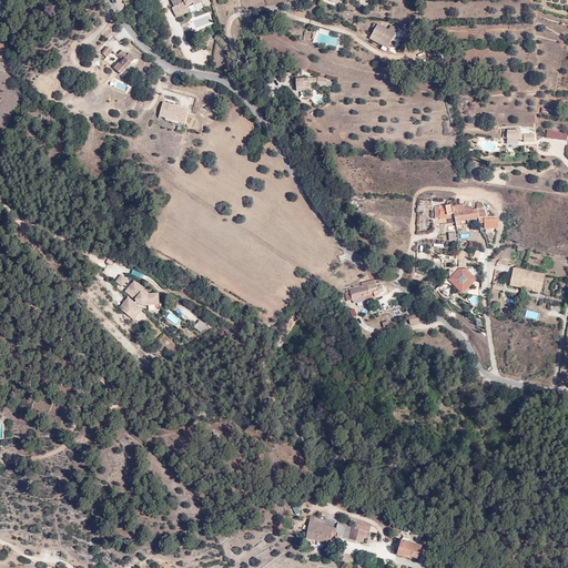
[(127,8),(122,0),(120,0),(115,2),(120,11),(127,8)]
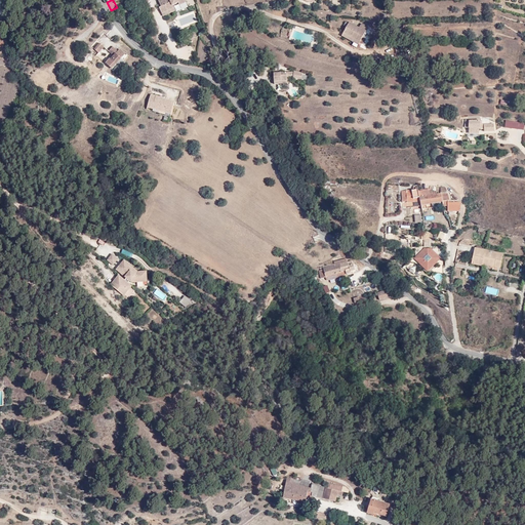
[(170,5),(176,2),(178,5),(185,2),(183,0),(155,0),(159,6),(157,7),(160,13),(172,7),(170,5)]
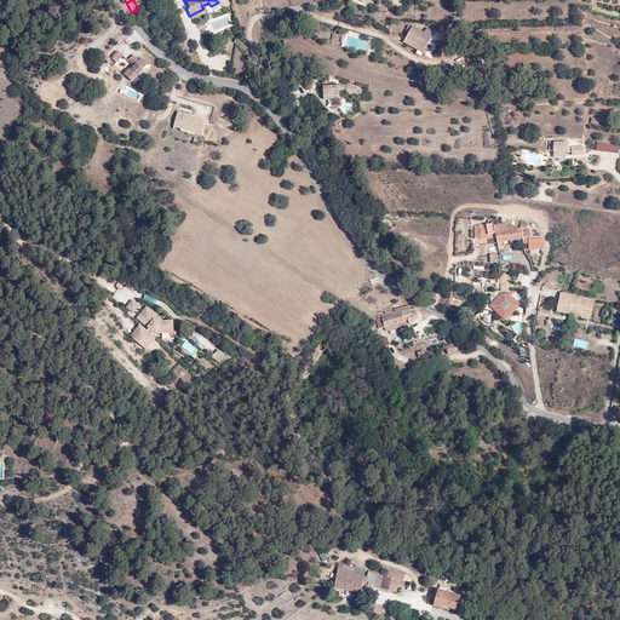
[(204,9),(189,16),(190,19),(205,12),(204,9)]
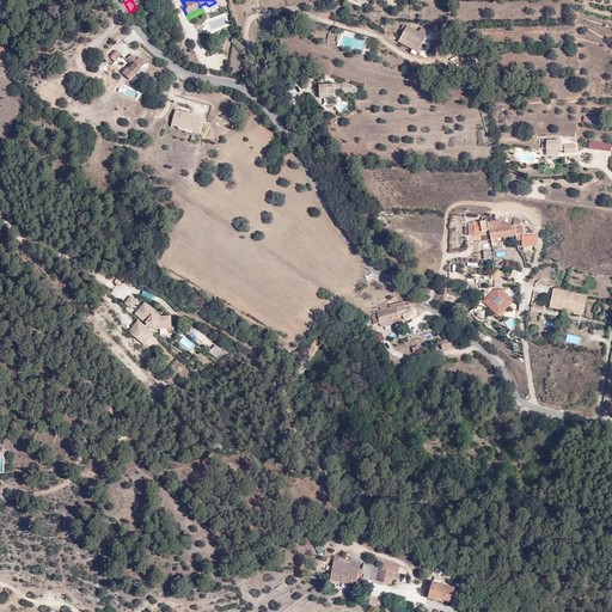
[(402,40),(421,50),(430,32),(423,29),(421,32),(409,26),(402,40)]
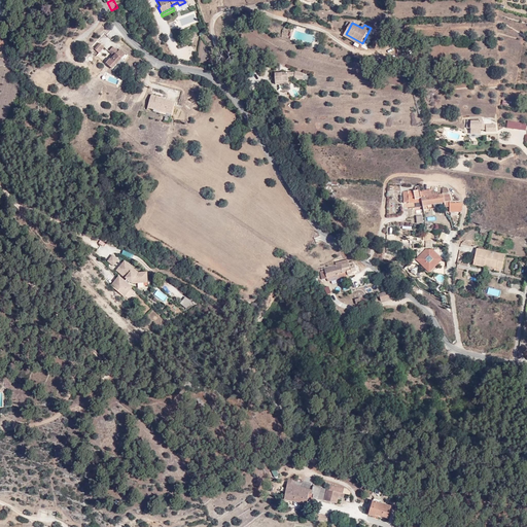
[(362,43),(346,34),(344,37),(360,46),(362,43)]
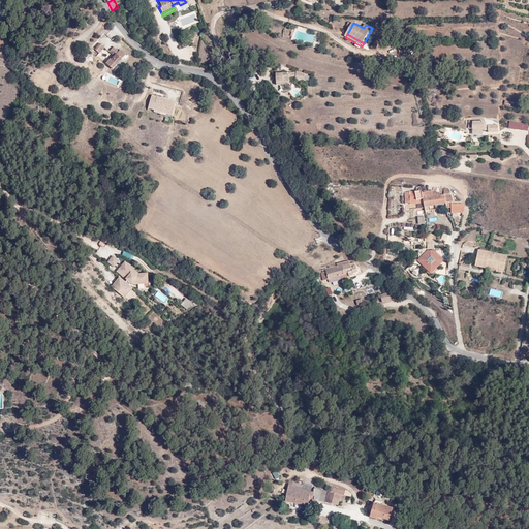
[(198,47),(197,44),(200,42),(198,38),(190,42),(192,47),(194,45),(195,48),(198,47)]
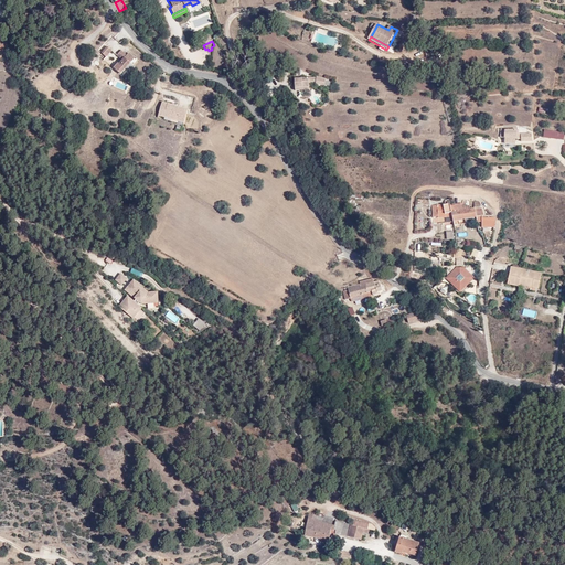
[(110,53),(105,48),(99,55),(104,60),(110,53)]
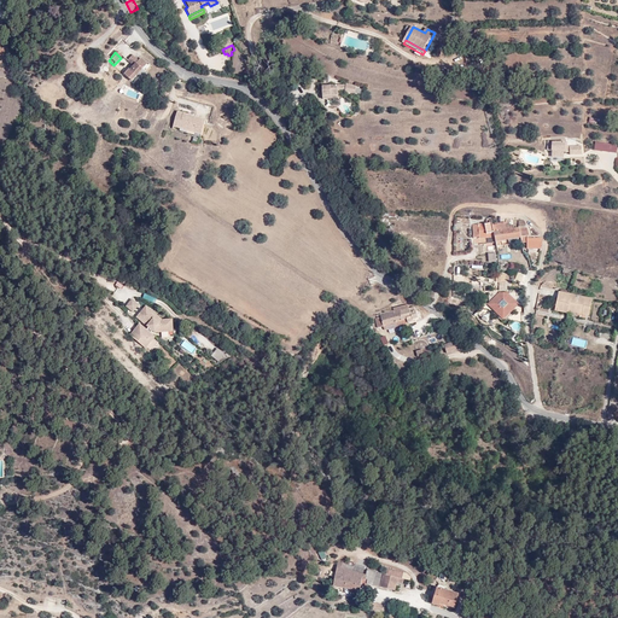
[(133,68),(129,71),(136,77),(146,64),(139,59),(138,62),(130,57),(127,63),(133,68)]
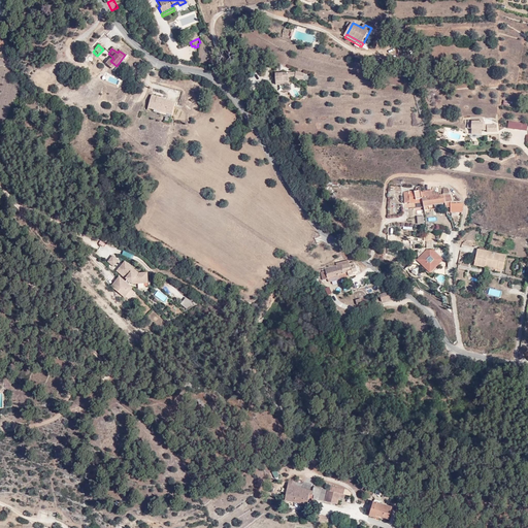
[(288,75),(279,75),(279,84),(288,84),(288,81),(294,80),(294,81),(302,84),(303,77),(295,74),(295,75),(288,75)]
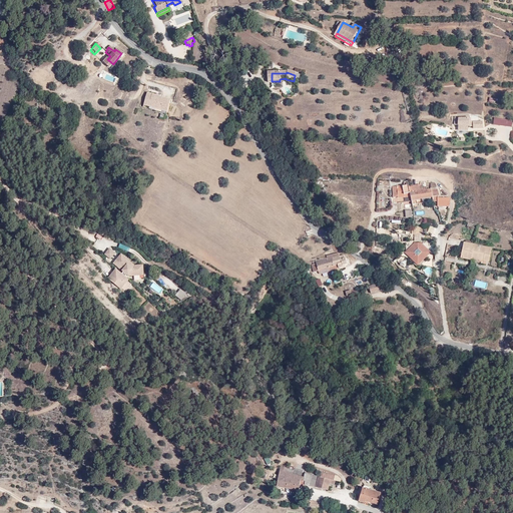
[(148,95),(144,106),(150,108),(150,106),(163,111),(163,110),(168,111),(171,102),(160,98),(159,101),(156,100),(156,97),(148,95)]
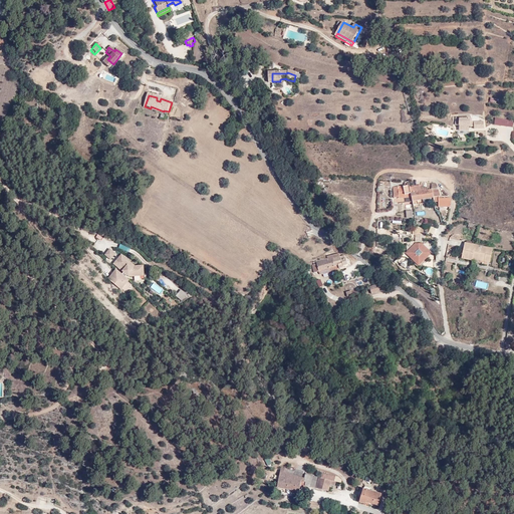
[(471,119),(456,118),(456,125),(463,125),(471,125),(470,127),(475,127),(475,130),(485,130),(486,123),(473,122),(471,121),(471,119)]
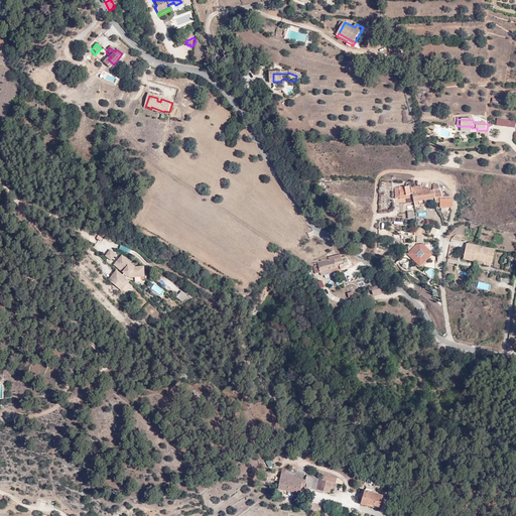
[(503,121),(503,127),(515,129),(515,122),(503,121)]
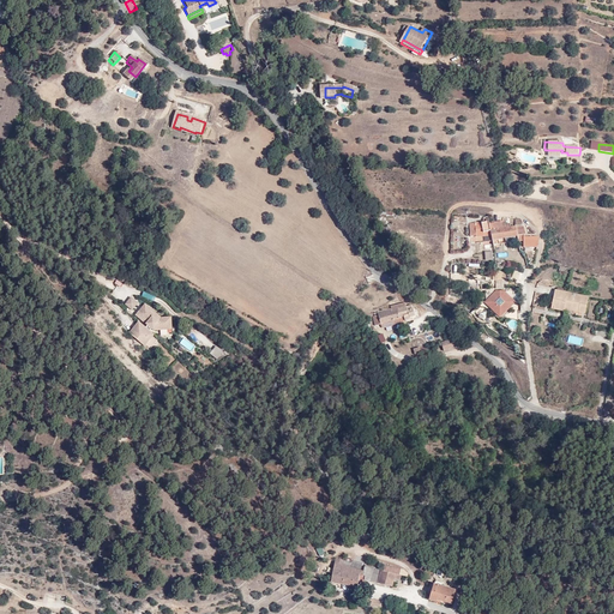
[(525,236),(524,227),(516,227),(511,227),(510,224),(504,224),(504,229),(491,232),(489,223),(489,222),(469,223),(471,234),(475,234),(475,236),(492,236),(492,240),(499,240),(501,240),(510,239),(517,236),(518,241),(523,241),(537,241),(537,236),(525,236)]
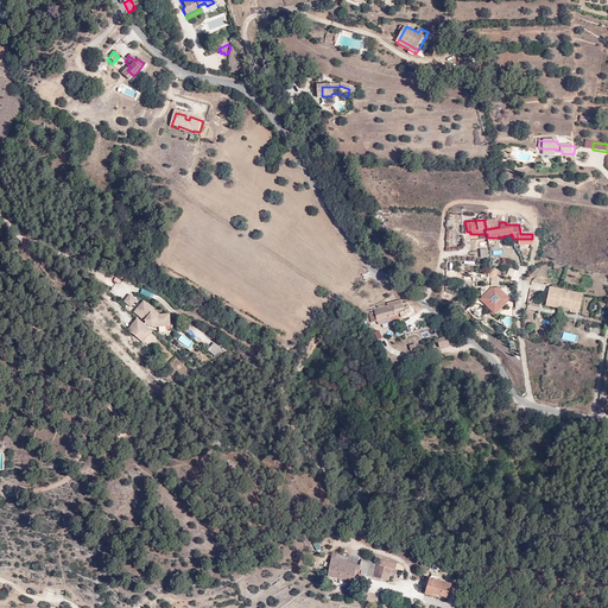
[(572,305),(571,310),(578,311),(582,293),(549,286),(545,305),(557,308),(557,306),(558,303),(572,305)]
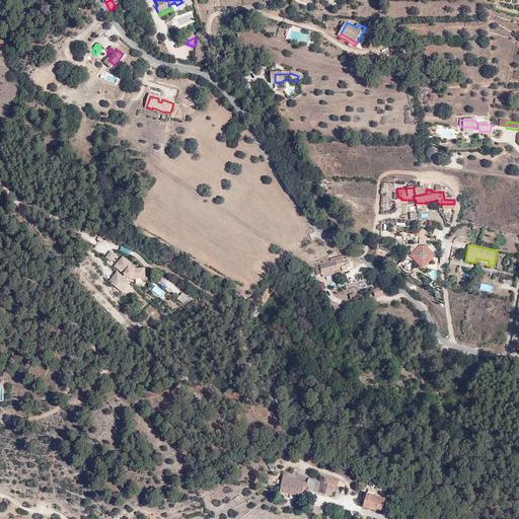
[(427,254),(420,245),(414,245),(404,252),(415,265),(427,254)]
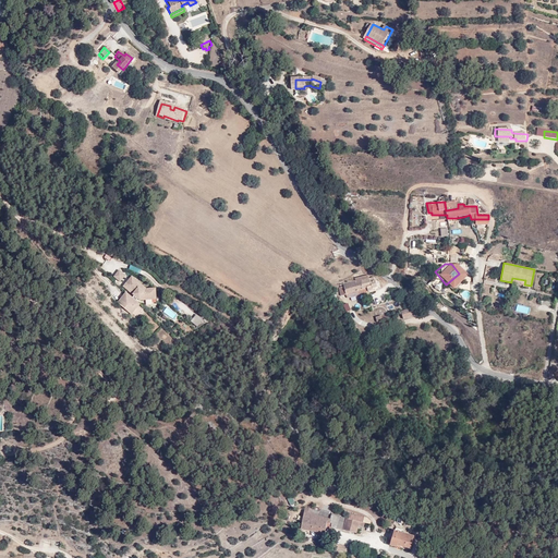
[(140,274),(142,269),(131,265),(129,270),(140,274)]
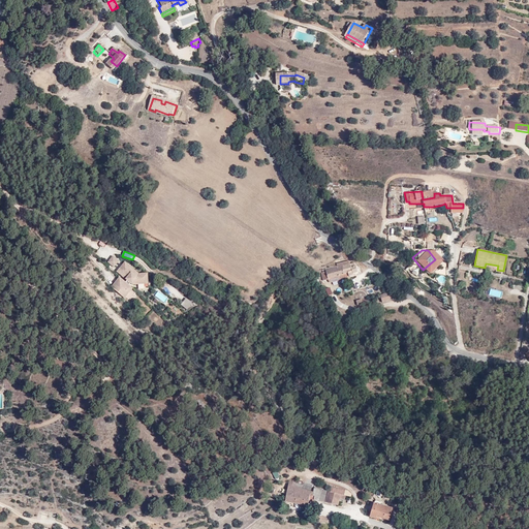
[(110,263),(116,270),(121,262),(115,257),(110,263)]
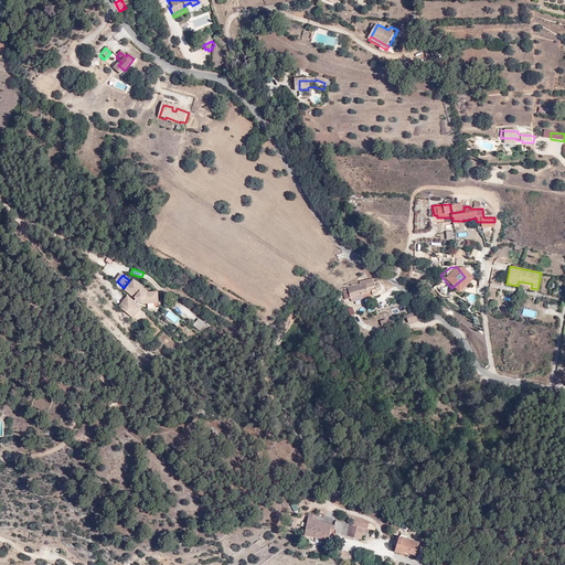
[(374,286),(373,284),(359,288),(362,299),(376,296),(375,292),(381,291),(379,285),(374,286)]
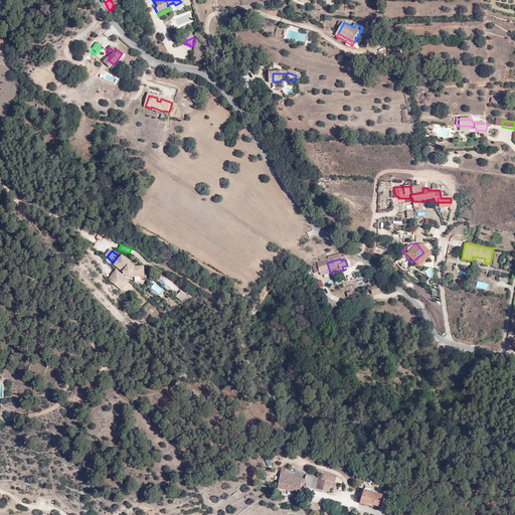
[(126,275),(129,278),(146,278),(145,270),(137,270),(135,272),(130,267),(133,265),(129,261),(126,264),(121,260),(118,263),(126,270),(123,273),(126,275)]
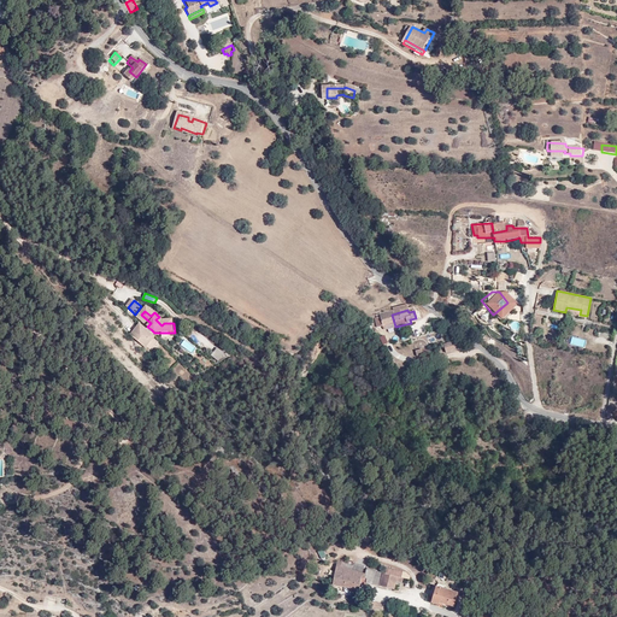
[(141,315),(139,318),(147,327),(151,323),(141,315)]
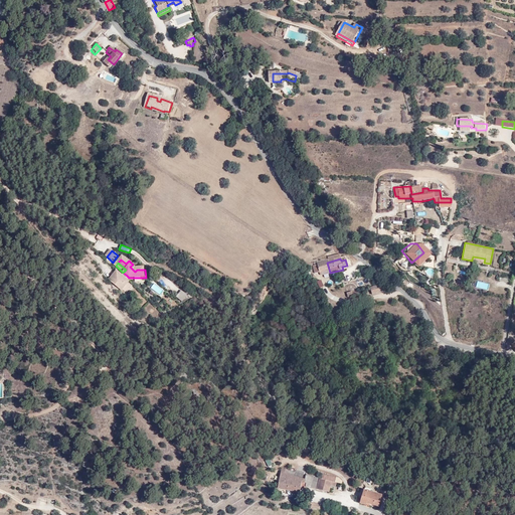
[(318,273),(319,276),(330,273),(327,263),(316,266),(312,267),(314,274),(318,273)]
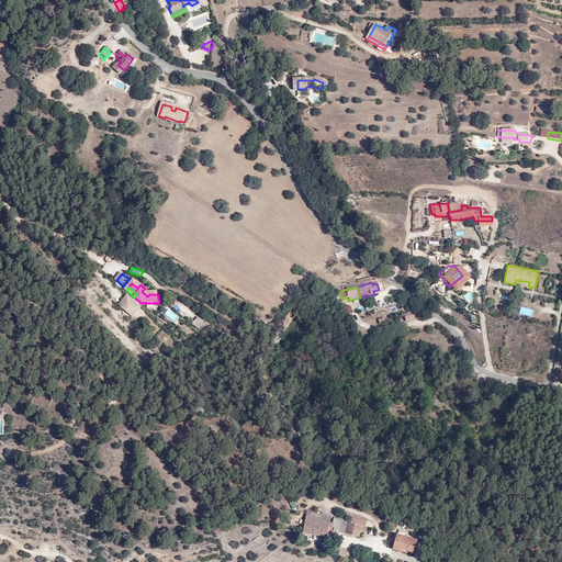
[(141,306),(139,305),(135,302),(128,296),(125,300),(130,303),(127,306),(123,302),(120,306),(134,318),(139,312),(137,310),(141,306)]
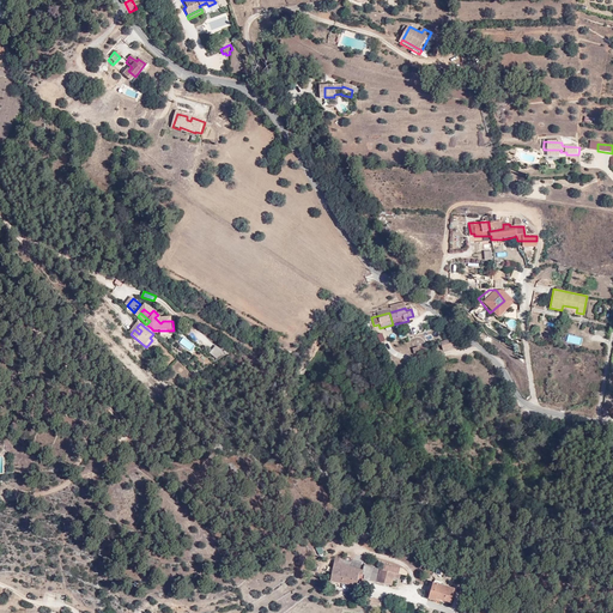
[(607,335),(608,328),(594,326),(594,333),(607,335)]
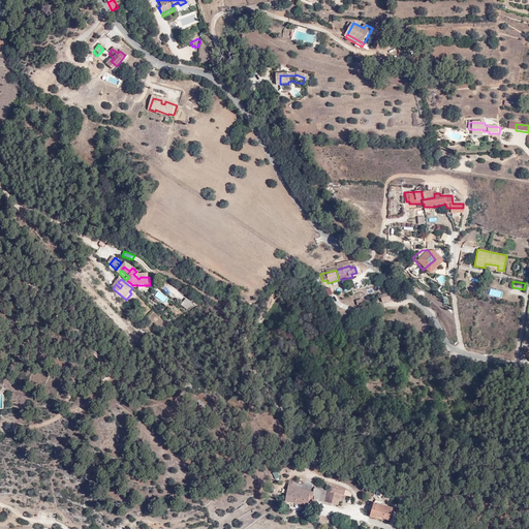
[(389,294),(380,296),(381,303),(390,301),(389,294)]
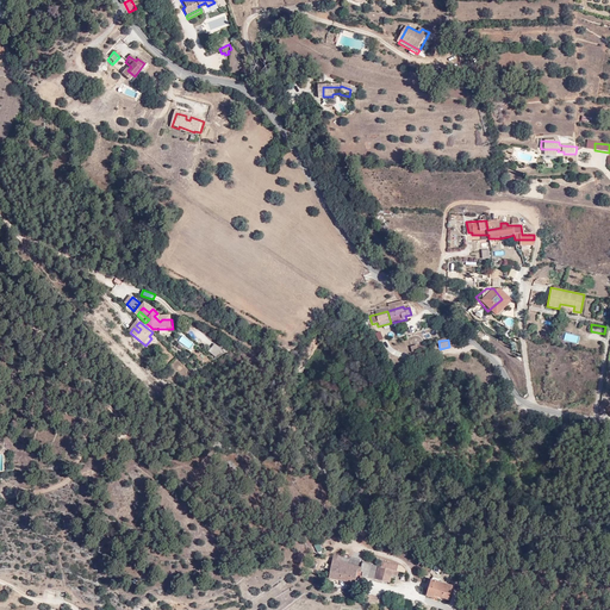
[(209,350),(216,358),(223,350),(216,343),(209,350)]
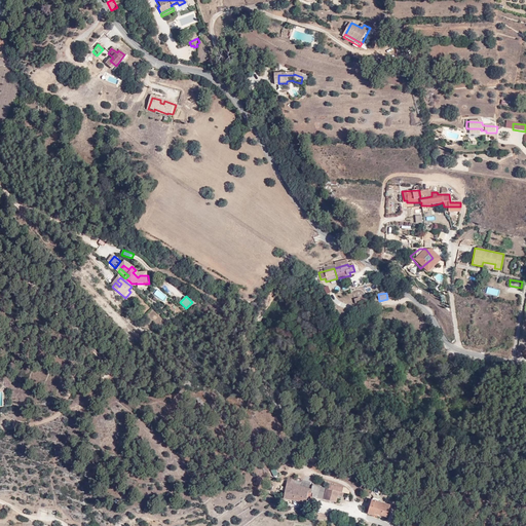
[(296,481),(288,479),(283,499),(309,505),(310,499),(311,491),(310,490),(310,486),(301,483),(301,486),(295,484),(296,481)]
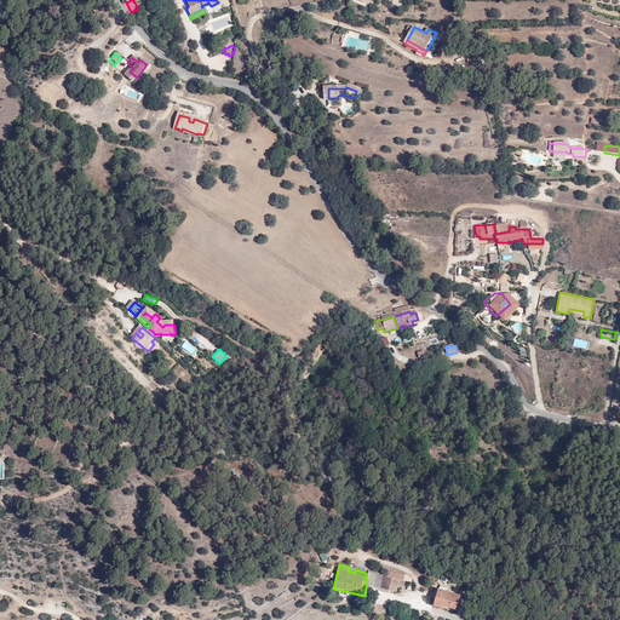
[(367,579),(366,589),(374,590),(377,575),(368,573),(367,579)]
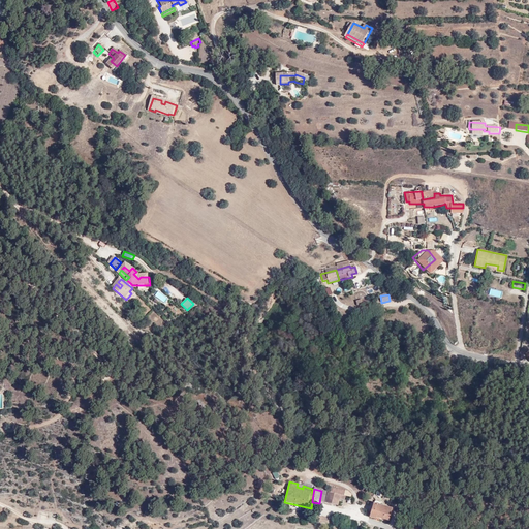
[(343,502),(345,492),(334,489),(333,493),(321,491),(319,503),(338,507),(340,501),(343,502)]
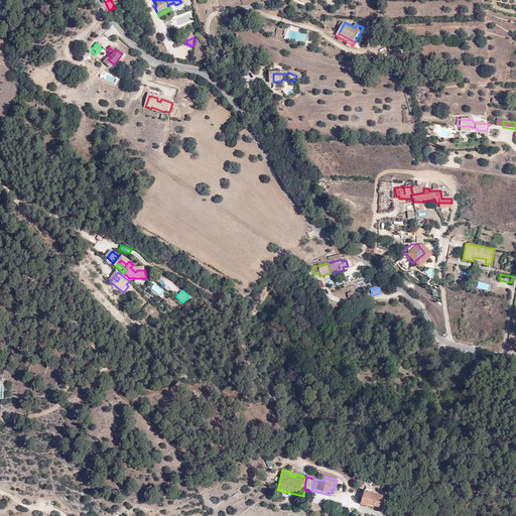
[(365,507),(376,510),(380,499),(371,496),(371,493),(364,491),(359,507),(364,509),(365,507)]
